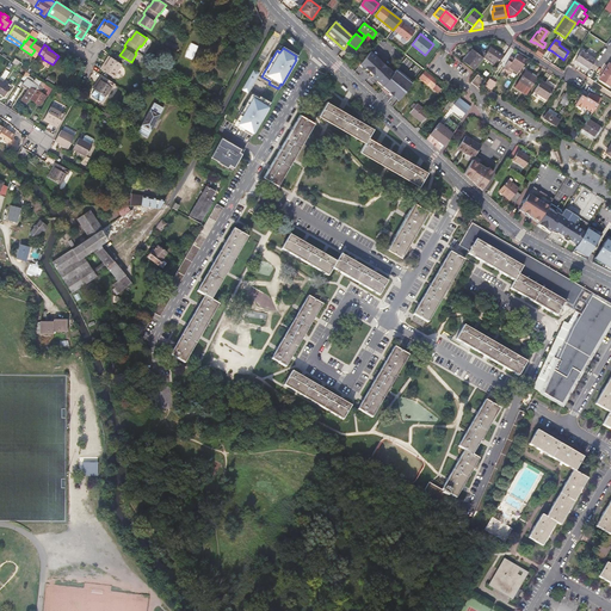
[(501,56),(489,49),(483,59),(495,66),(501,56)]
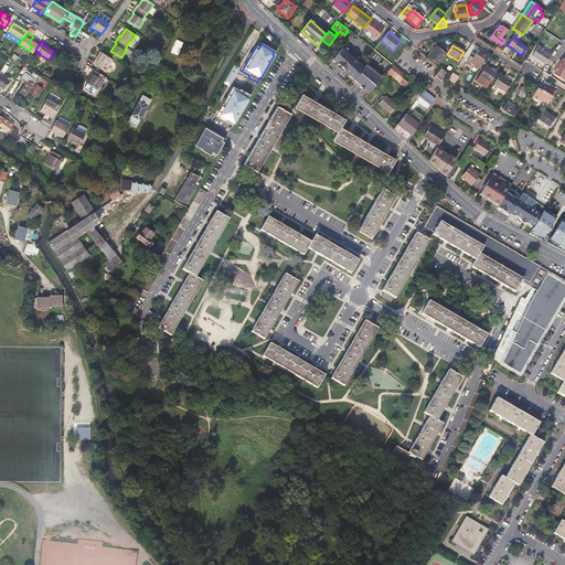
[(437,46),(428,57),(438,64),(447,54),(437,46)]
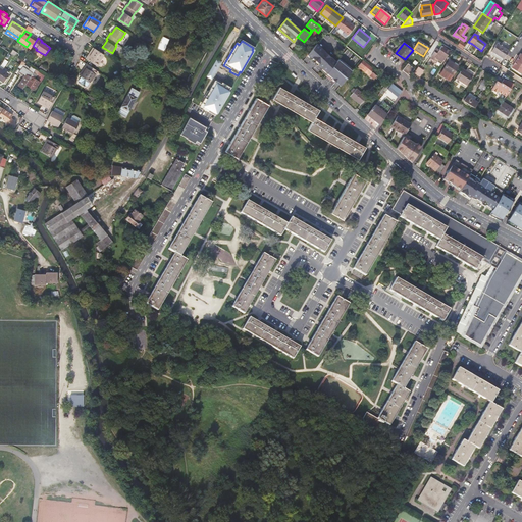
[(336,63),(317,44),(311,51),(308,56),(336,83),(337,82),(342,85),(352,72),(347,68),(347,67),(345,65),(346,64),(338,59),(336,63)]
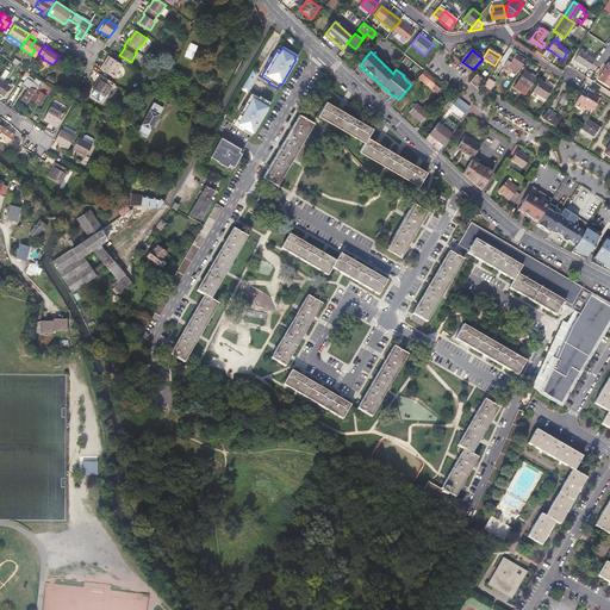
[(574,61),(587,69),(593,61),(580,51),(574,61)]
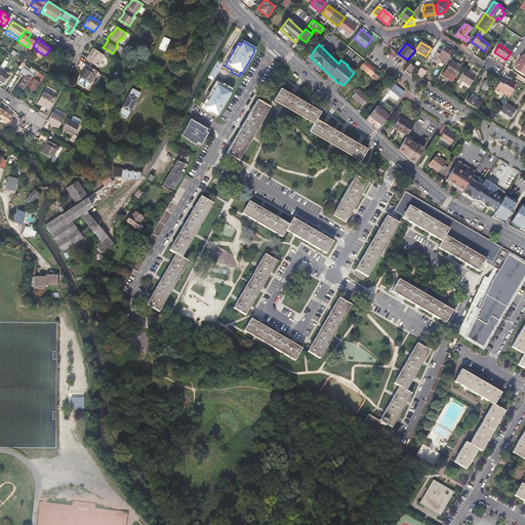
[(433,58),(443,66),(452,52),(443,46),(441,50),(439,48),(433,58)]
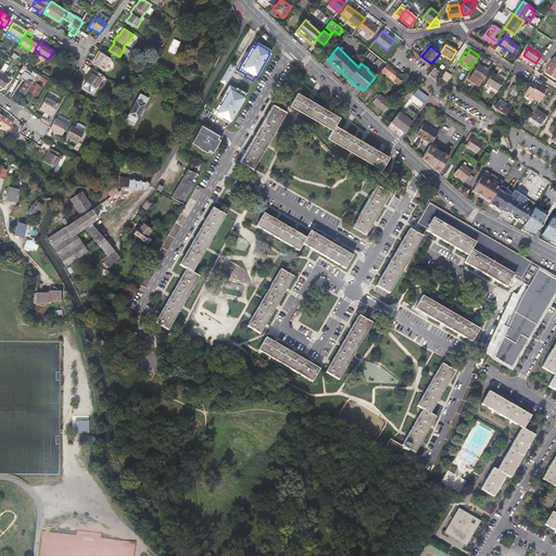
[(104,71),(108,66),(106,66),(112,58),(101,51),(96,60),(93,58),(91,62),(104,71)]
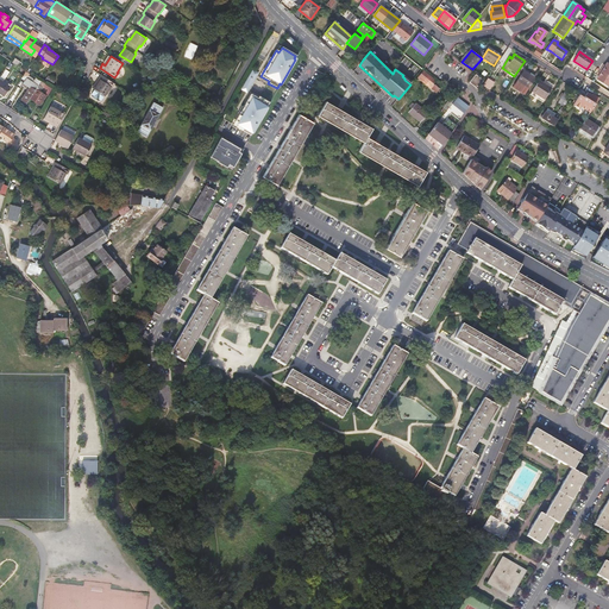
[(607,87),(608,83),(608,63),(606,62),(602,66),(603,67),(598,75),(597,74),(594,79),(607,87)]
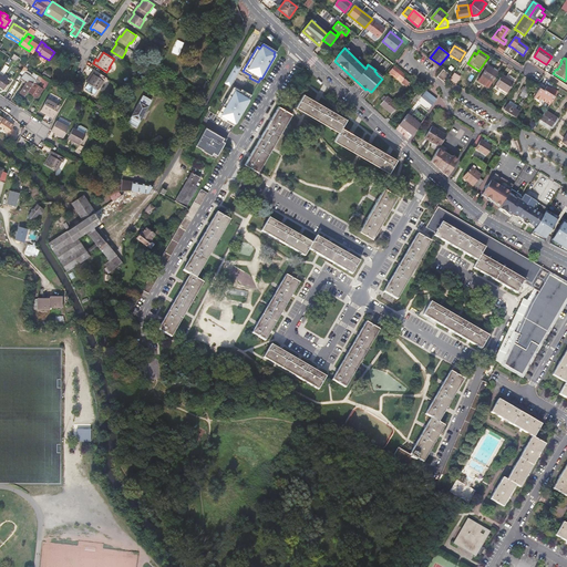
[(389,73),(405,86),(411,80),(394,65),(389,73)]
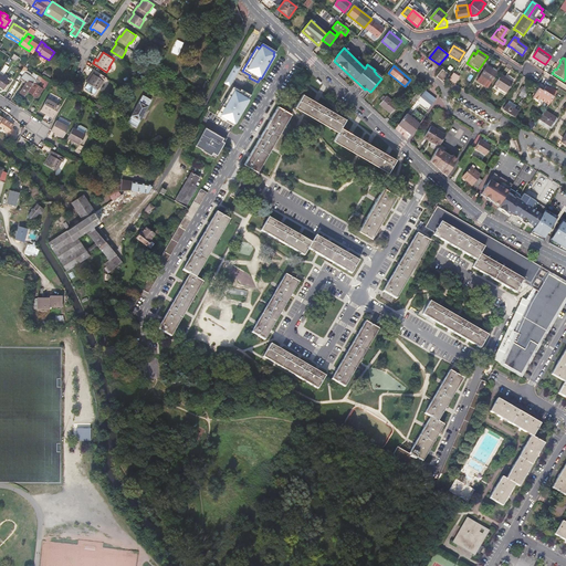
[(222,82),(226,85),(236,69),(231,66),(222,82)]
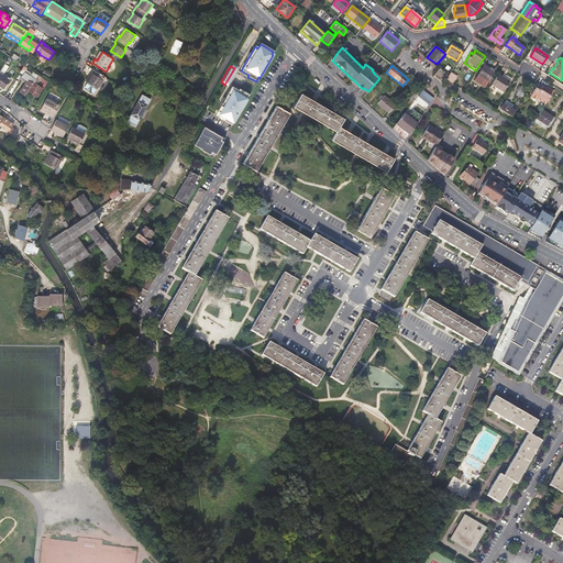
[(474,80),(484,87),(493,73),(483,66),(474,80)]
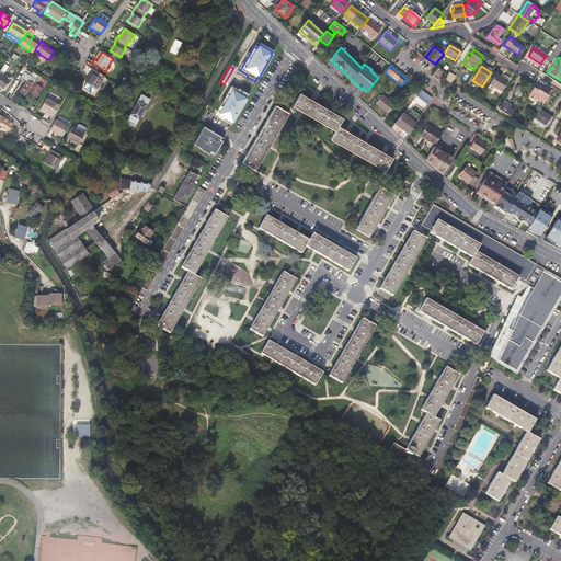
[(99,88),(103,80),(104,80),(106,77),(94,68),(87,79),(99,88)]
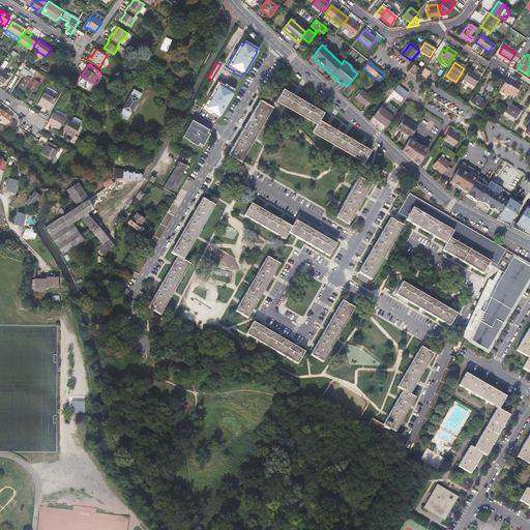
[(409,71),(416,77),(421,70),(414,64),(409,71)]
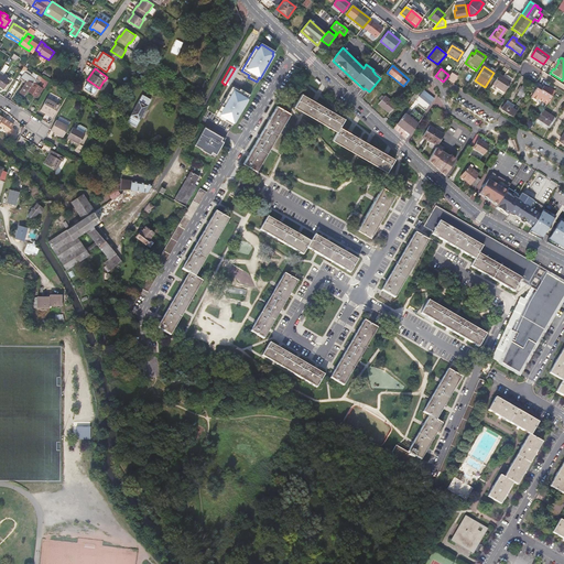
[(22,77),(29,82),(21,94),(24,96),(28,91),(33,83),(38,76),(33,73),(32,76),(31,75),(31,74),(26,71),(22,77)]
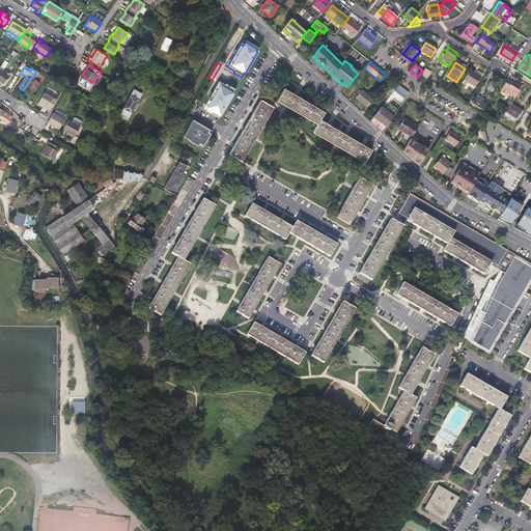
[(424,71),(423,71),(421,75),(426,79),(430,73),(425,68),(424,71)]
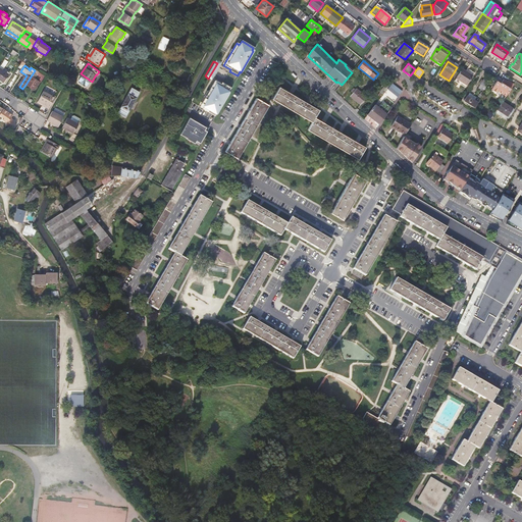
[(0,80),(4,83),(9,74),(0,68),(0,80)]
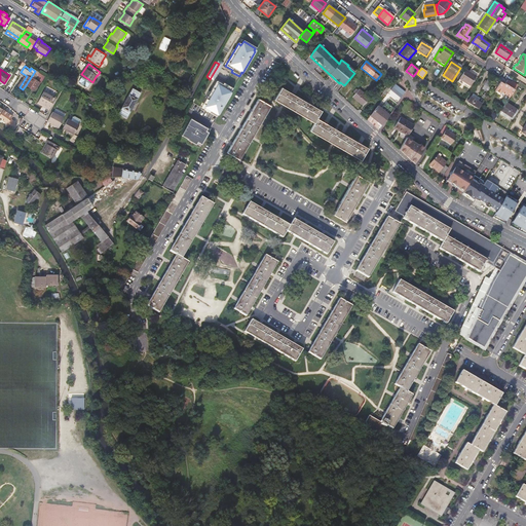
[(470,86),(476,77),(464,70),(459,79),(470,86)]
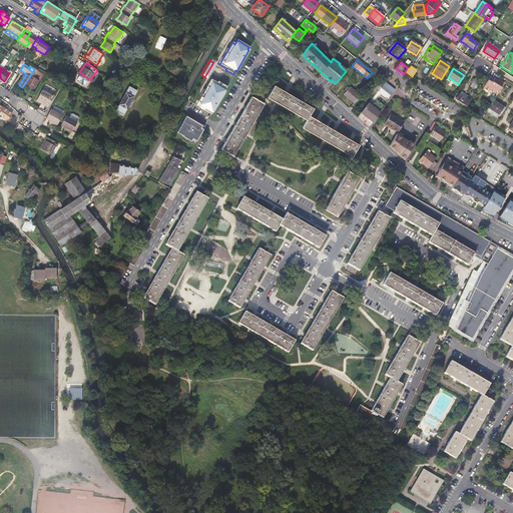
[(30,75),(31,75),(26,83),(34,88),(39,81),(35,78),(37,74),(41,76),(39,78),(42,80),(44,76),(34,69),(30,75)]
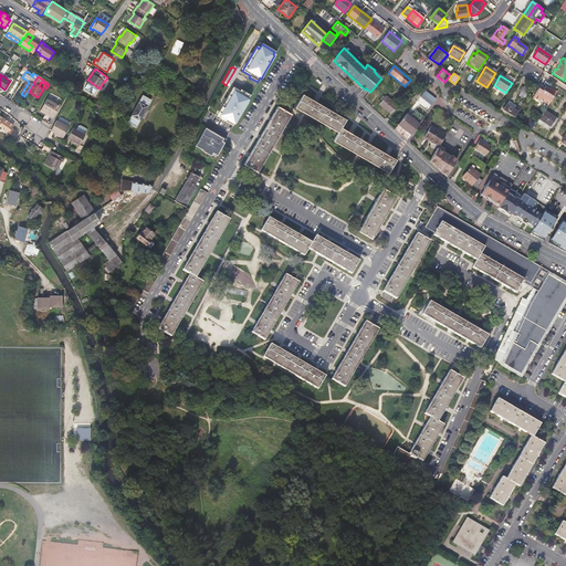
[(519,101),(523,103),(534,86),(530,83),(525,90),(524,88),(522,92),(523,93),(519,101)]
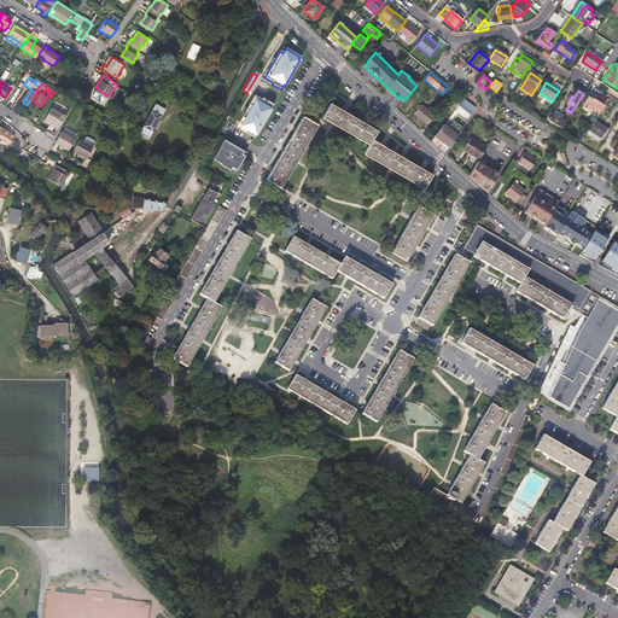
[(589,104),(600,111),(607,99),(601,95),(596,93),(589,104)]
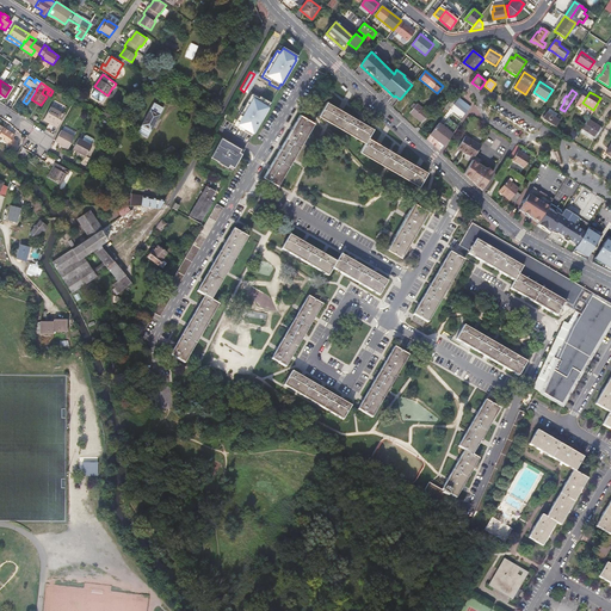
[(259,100),(251,96),(235,122),(236,122),(239,123),(236,128),(250,136),(252,134),(253,134),(269,109),(266,109),(269,104),(260,98),(259,100)]
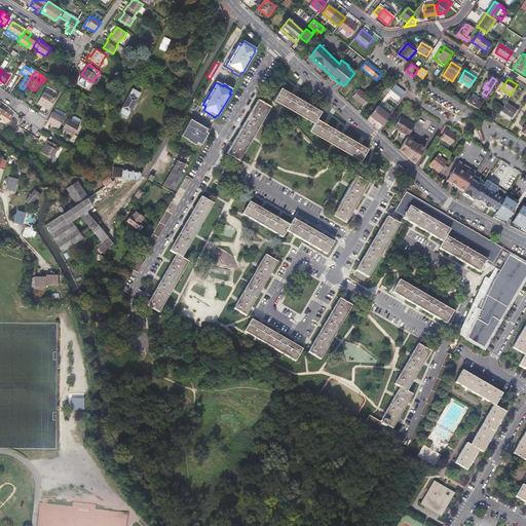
[(381,97),(384,99),(390,90),(389,89),(393,85),(391,83),(381,97)]
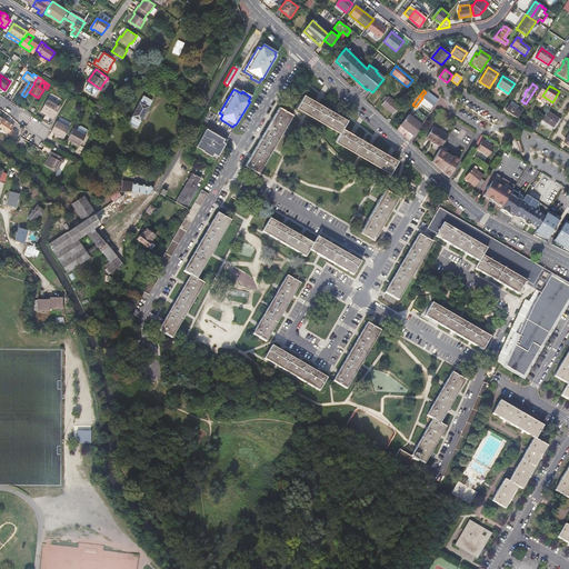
[(425,98),(430,103),(435,99),(428,93),(425,98)]
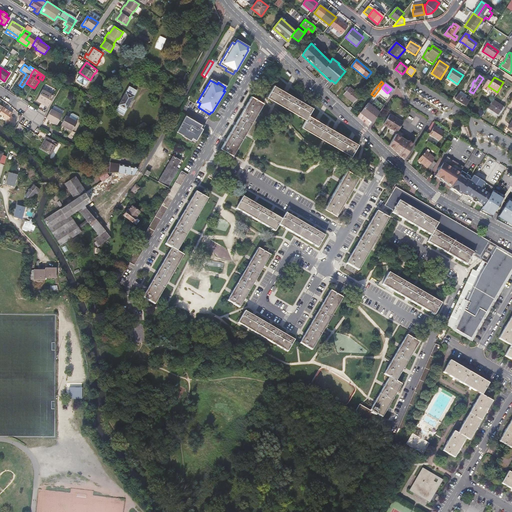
[(129,86),(114,110),(121,114),(136,91),(129,86)]
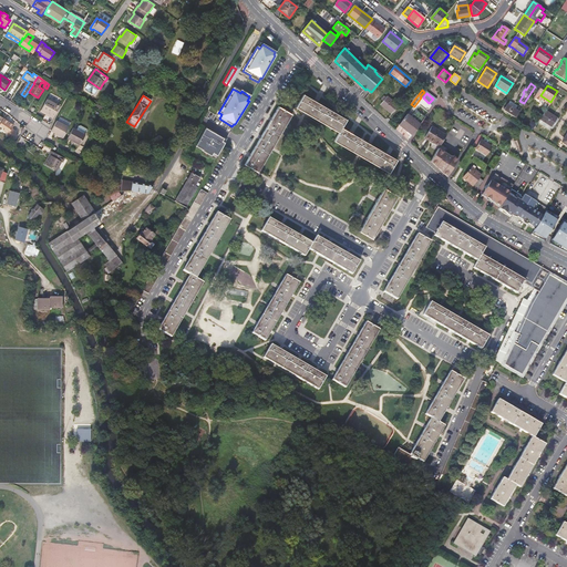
[(341,130),(346,122),(334,114),(315,103),(302,96),(295,110),(305,115),(338,134),(333,142),(358,156),(389,174),(397,162),(387,156),(369,145),(362,142),(350,135),(341,130)]
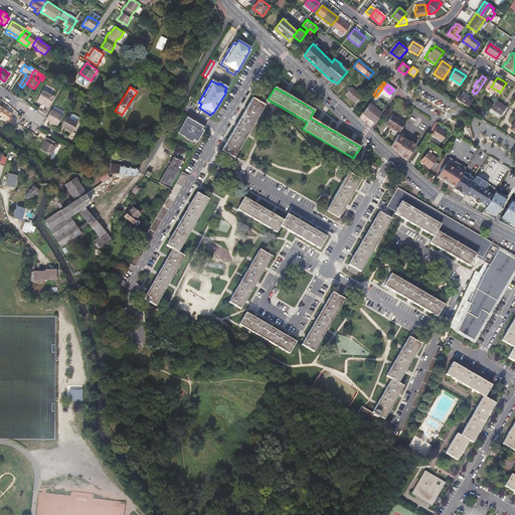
[(351,89),(346,95),(355,104),(361,97),(351,89)]
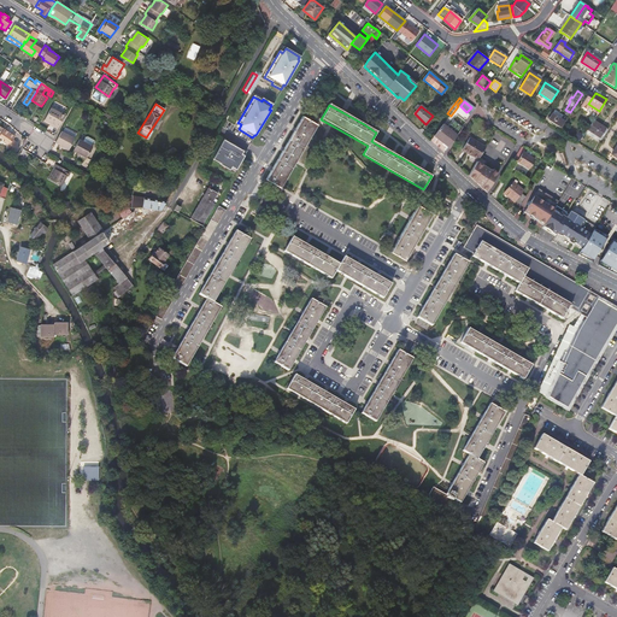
[(58,130),(66,115),(62,112),(62,113),(52,109),(45,121),(54,125),(53,128),(58,130)]
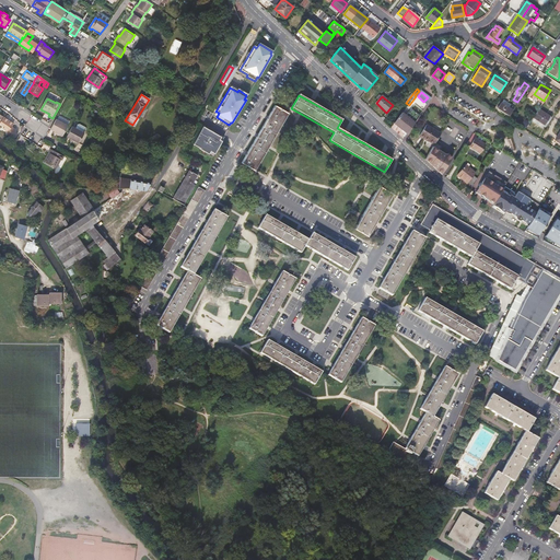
[(501,104),(498,109),(509,116),(514,107),(503,101),(502,104),(501,104)]
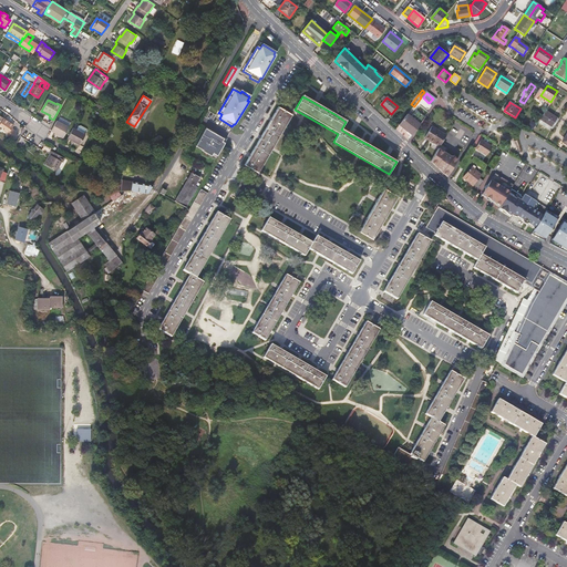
[(244,166),(257,174),(272,148),(291,115),(278,107),(271,119),(260,137),(249,156),(244,166)]
